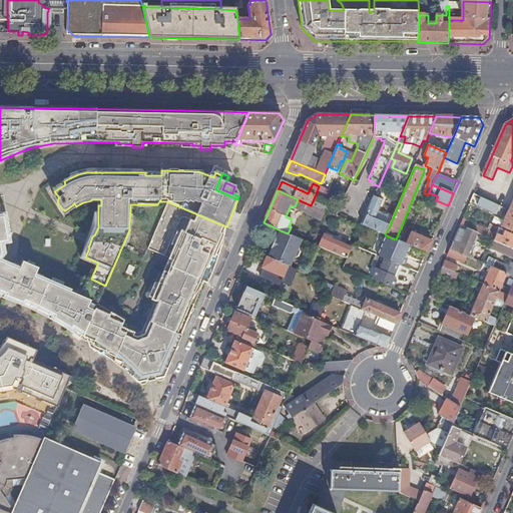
[(335,205),(315,196),(311,205),(332,214),(335,205)]
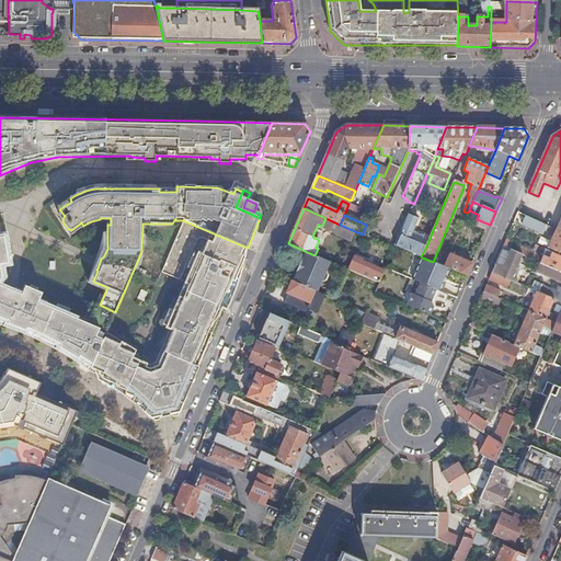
[(526,216),(523,225),(542,233),(545,231),(547,232),(549,227),(526,216)]
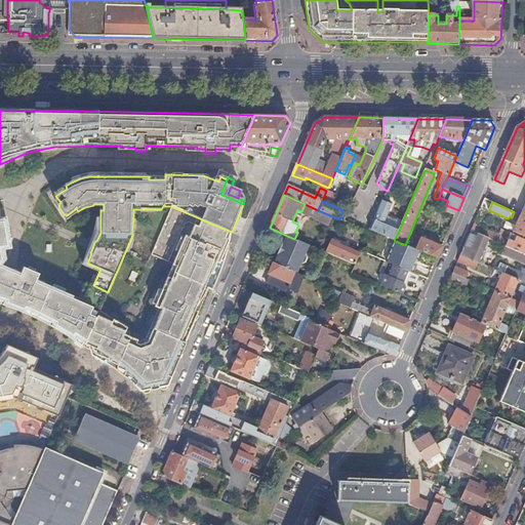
[(137,384),(143,388),(165,382),(168,376),(171,370),(176,357),(183,342),(183,341),(185,334),(190,324),(193,325),(193,324),(198,313),(195,311),(198,306),(199,306),(200,304),(204,298),(208,290),(209,287),(206,286),(208,280),(211,281),(217,280),(218,277),(223,266),(227,253),(221,250),(223,246),(229,231),(173,207),(152,255),(173,266),(179,268),(177,274),(173,281),(171,280),(167,291),(163,289),(156,307),(163,310),(149,342),(140,346),(136,345),(137,341),(124,335),(127,328),(113,320),(112,322),(97,317),(85,345),(96,350),(95,352),(97,355),(109,360),(109,362),(118,366),(117,368),(126,372),(124,376),(133,384),(136,387),(136,386),(137,384)]
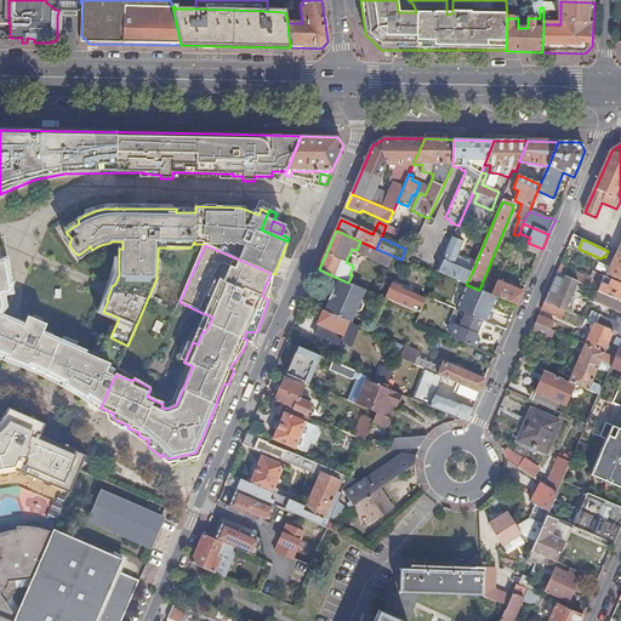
[(411,252),(405,249),(402,260),(406,262),(411,252)]
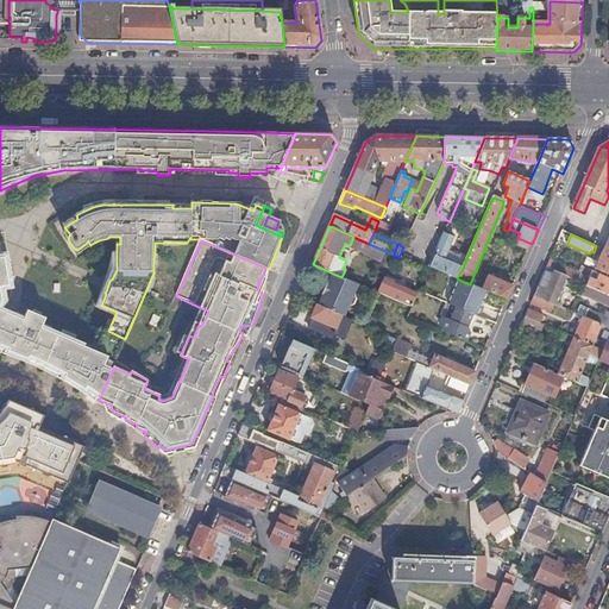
[(608,251),(606,250),(602,249),(600,251),(603,253),(596,270),(608,275),(608,274),(608,251)]
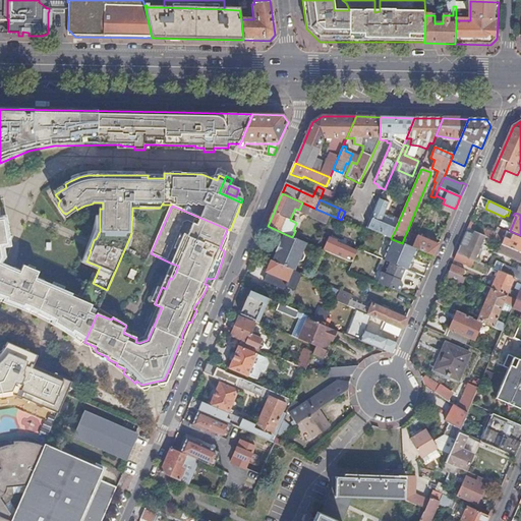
[(475,233),(485,237),(502,244),(505,239),(507,233),(501,230),(498,236),(481,229),(485,221),(474,216),(468,230),(475,233)]
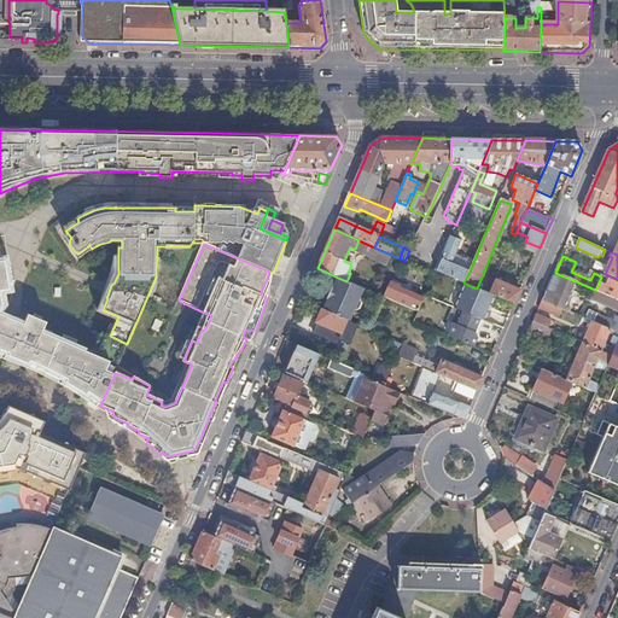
[(122,355),(127,344),(110,336),(106,334),(97,357),(83,351),(85,349),(44,332),(46,324),(28,316),(25,324),(17,320),(12,319),(6,315),(4,314),(6,307),(4,295),(13,293),(12,283),(10,283),(7,267),(10,267),(7,257),(0,257),(0,354),(1,355),(6,357),(17,361),(35,368),(48,374),(63,382),(91,398),(99,404),(100,406),(115,373),(117,367),(122,355)]
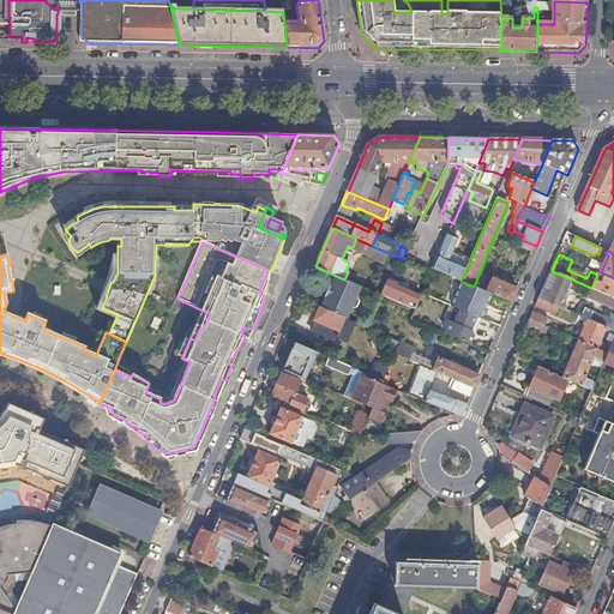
[(461,281),(467,270),(438,258),(433,270),(461,281)]
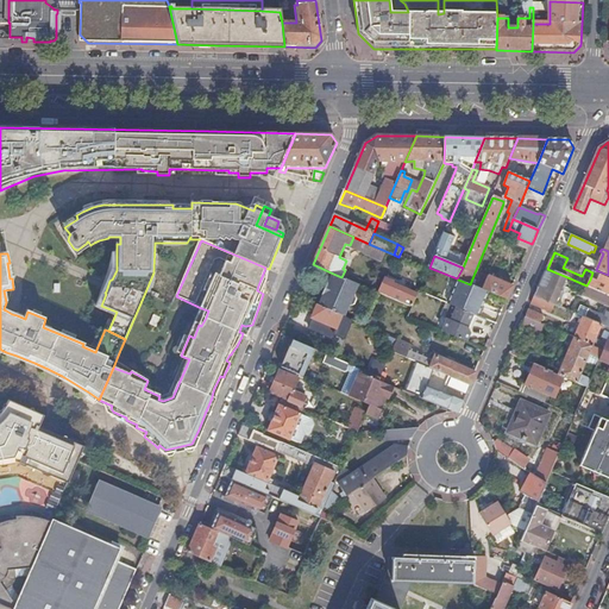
[(267,278),(269,269),(268,269),(261,287),(258,286),(257,290),(263,294),(267,278)]
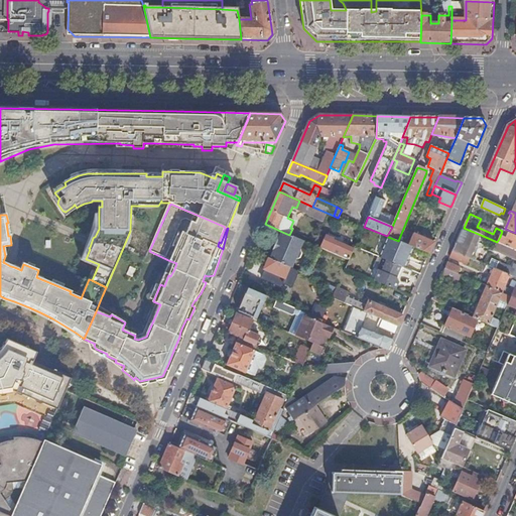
[(469,233),(463,230),(454,251),(470,259),(471,259),(472,256),(481,235),(471,231),(469,233)]
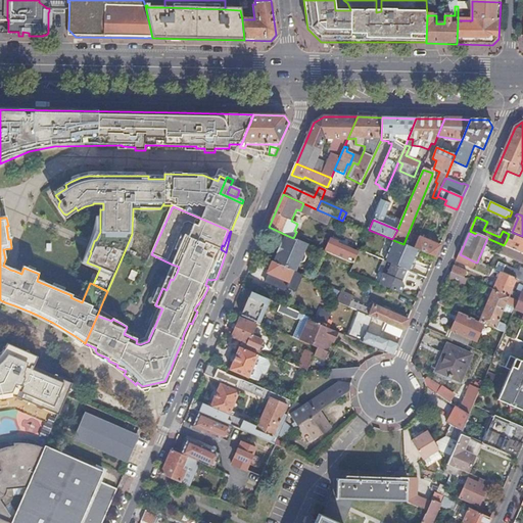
[(293,238),(286,235),(282,244),(281,243),(277,253),(278,253),(274,263),(296,272),(299,264),(301,264),(304,262),(306,257),(305,253),(304,252),(308,244),(298,240),(293,238)]
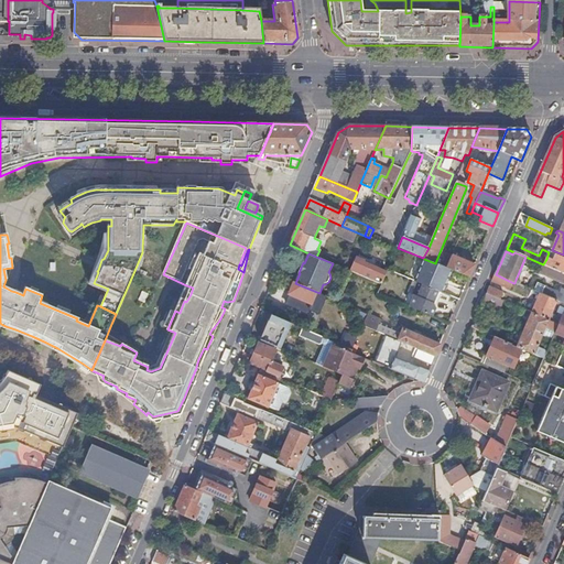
[(447,253),(442,266),(447,268),(452,256),(447,253)]
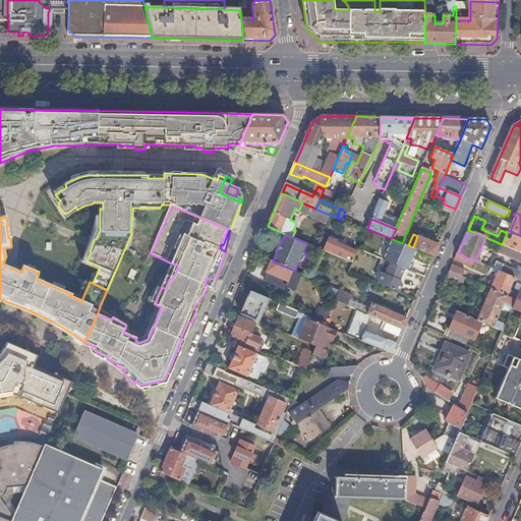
[(439,245),(417,236),(413,247),(417,249),(425,252),(435,256),(439,245)]
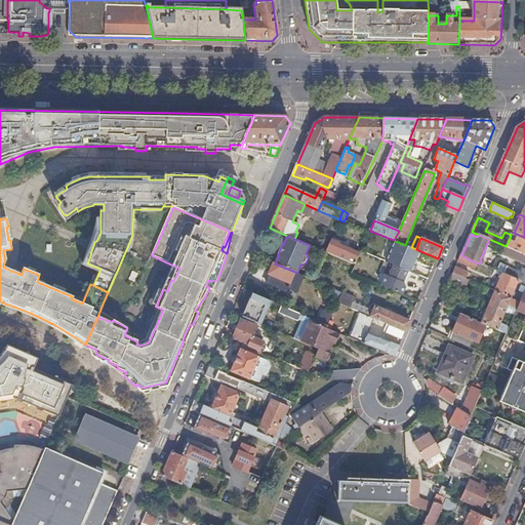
[(517,238),(515,243),(509,241),(506,246),(524,254),(524,240),(523,240),(517,238)]
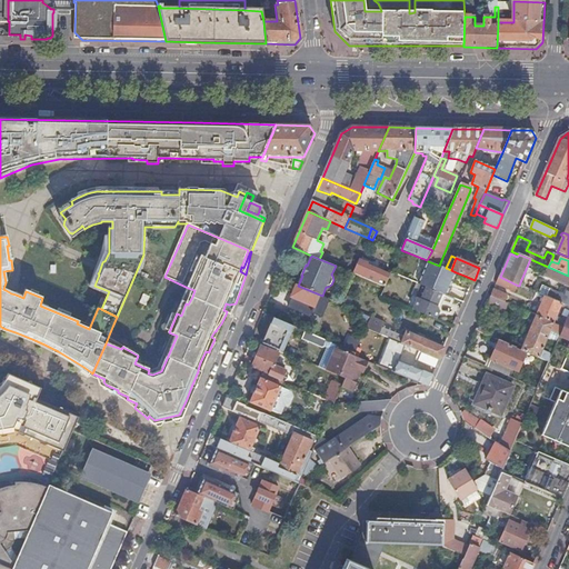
[(359,260),(353,273),(356,275),(386,287),(390,276),(390,275),(368,265),(368,263),(359,260)]
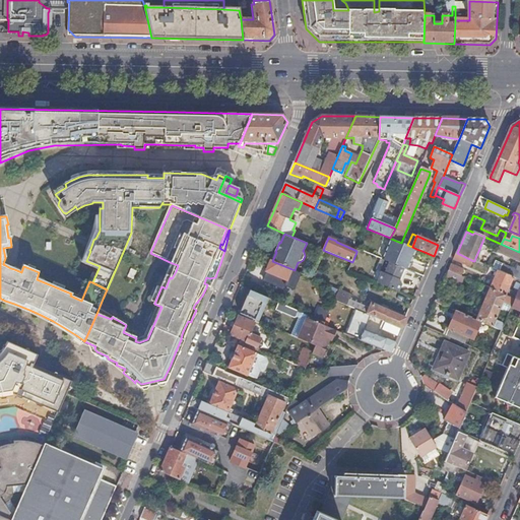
[(407,270),(416,249),(412,247),(407,245),(404,244),(401,243),(391,239),(382,259),(386,261),(389,262),(407,270)]
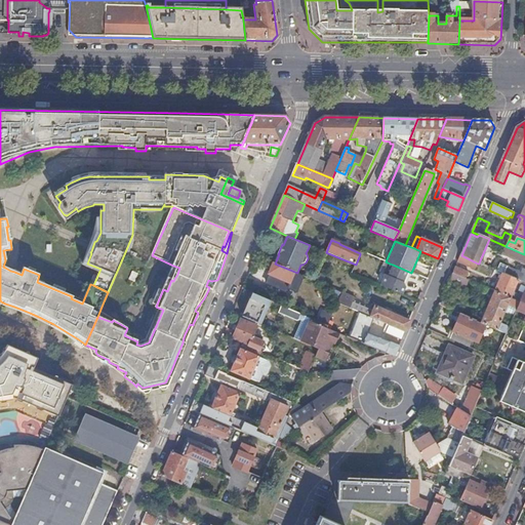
[(524,254),(506,246),(502,254),(524,265),(524,277),(523,283),(524,283),(524,254)]
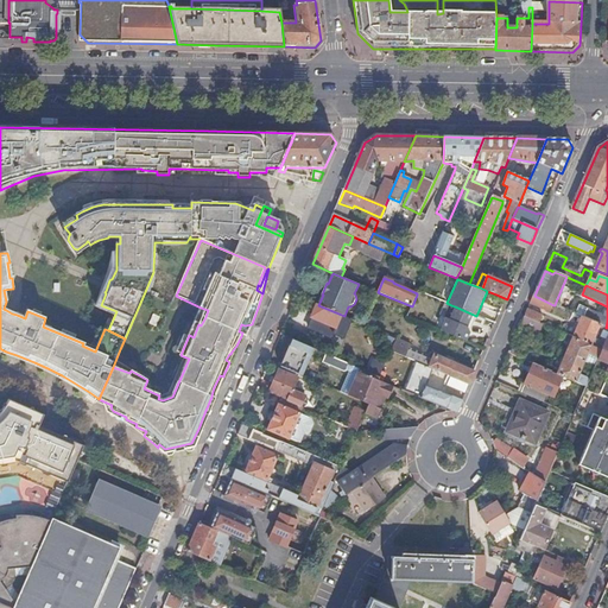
[(534,296),(531,304),(550,312),(553,305),(534,296)]
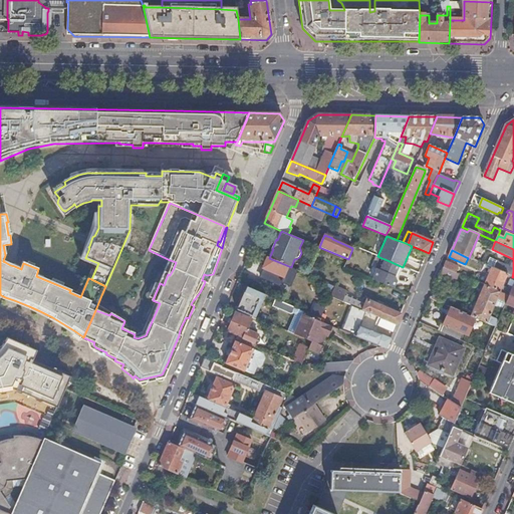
[(290,284),(296,270),(291,267),(269,258),(268,258),(263,268),(272,272),(270,276),(290,284)]
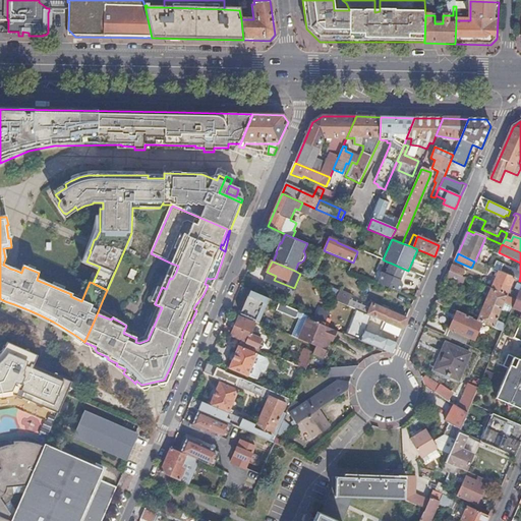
[(407,274),(408,271),(390,263),(389,266),(407,274)]
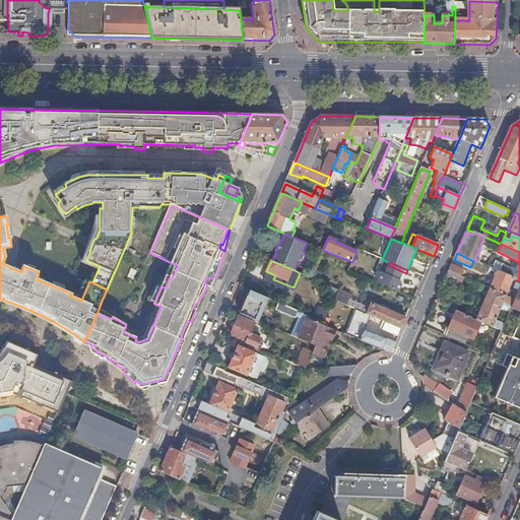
[(178,265),(172,263),(161,286),(166,288),(170,277),(172,278),(176,271),(178,265)]
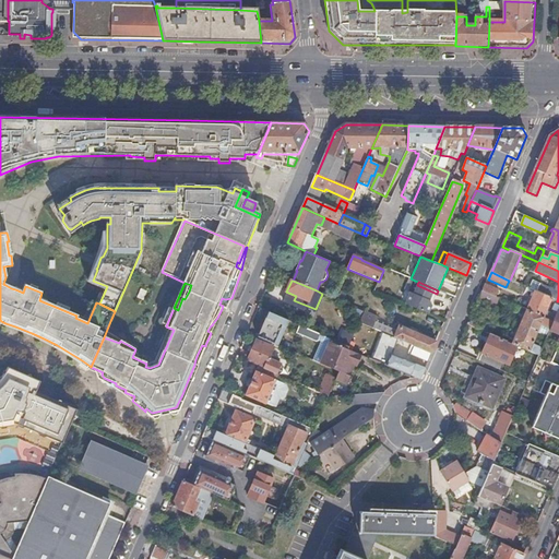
[(428,313),(437,294),(417,285),(414,294),(411,293),(405,304),(428,313)]
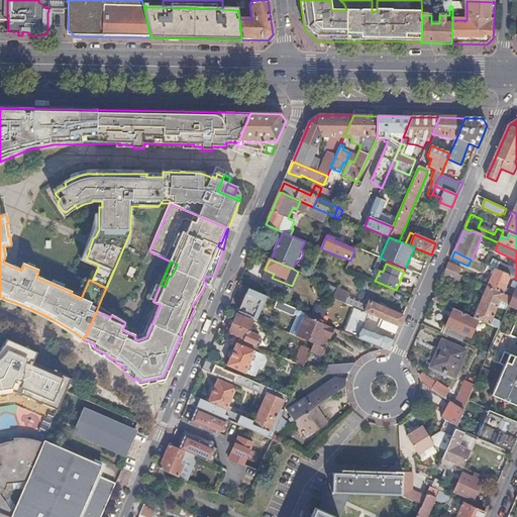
[(461,269),(449,264),(446,270),(458,276),(461,269)]
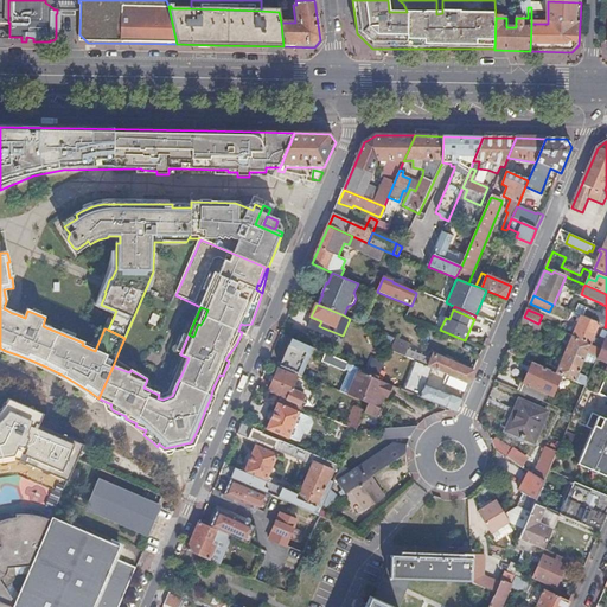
[(536,336),(542,324),(538,324),(524,317),(519,328),(536,336)]
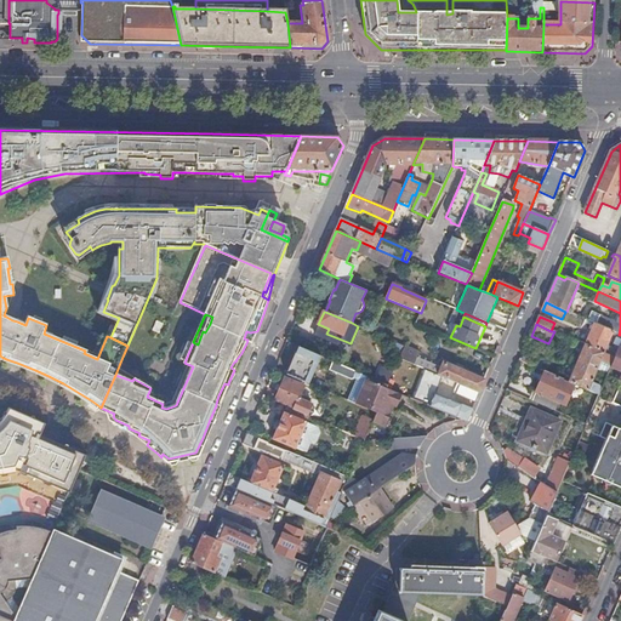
[(619,335),(594,324),(586,346),(615,358),(616,354),(605,351),(613,336),(616,337),(619,335)]
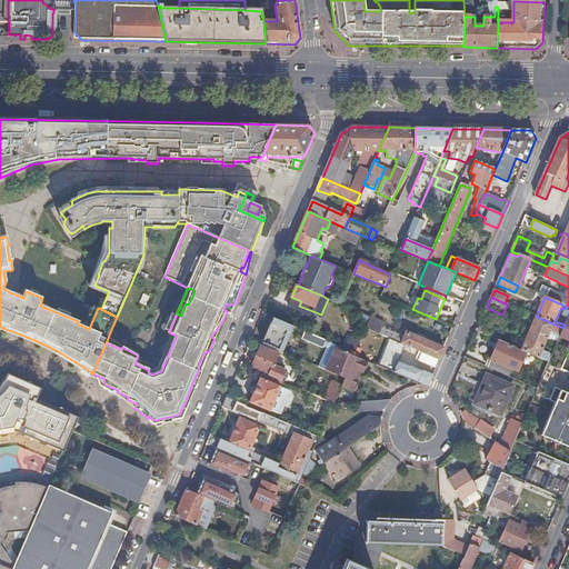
[(223,310),(227,311),(231,315),(236,303),(229,305),(226,303),(223,310)]
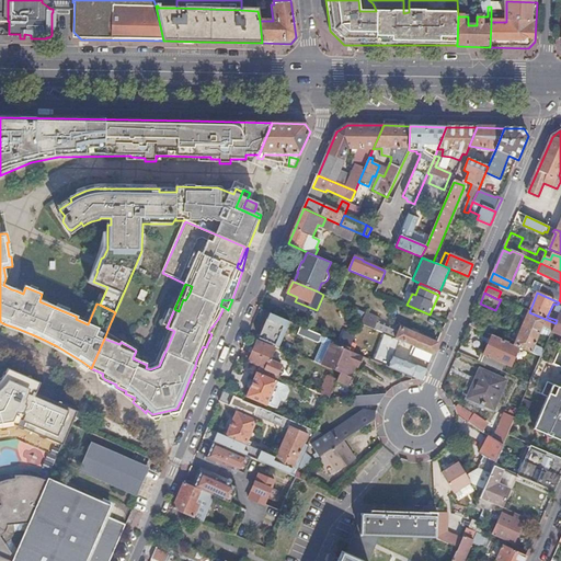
[(353,313),(364,319),(366,312),(355,308),(353,313)]
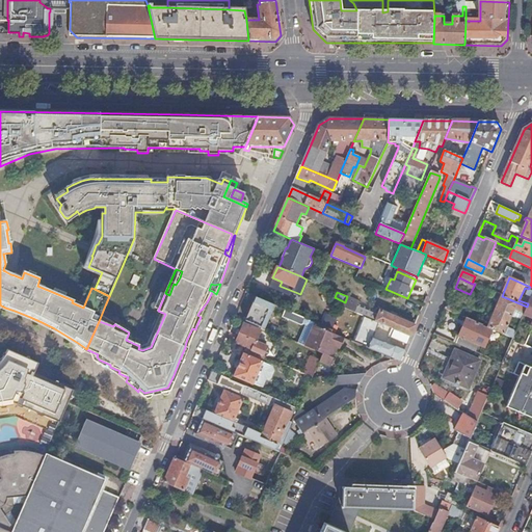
[(524,314),(523,316),(531,319),(531,321),(530,327),(531,327),(531,295),(528,303),(527,307),(524,314)]
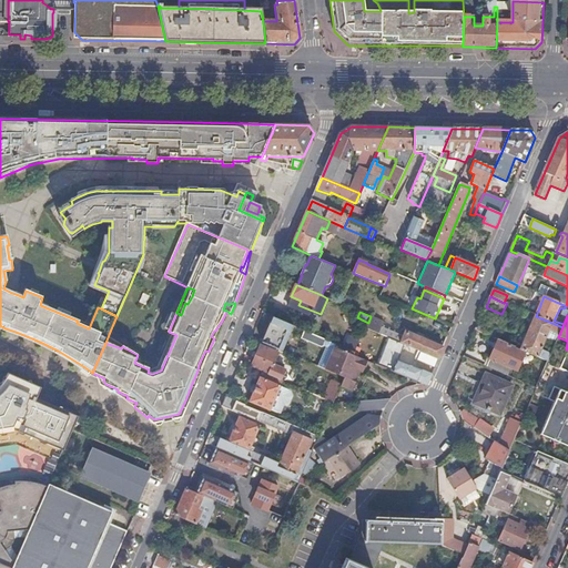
[(384,323),(371,316),(368,323),(366,327),(379,334),(383,327),(384,323)]
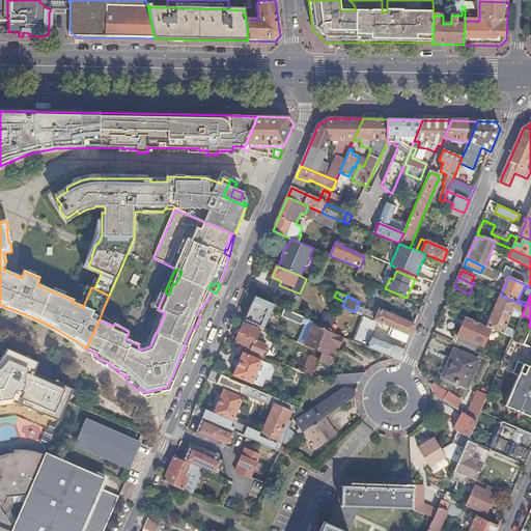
[(526,306),(501,296),(486,328),(490,329),(512,338),(515,332),(506,328),(513,309),(523,313),(526,306)]
